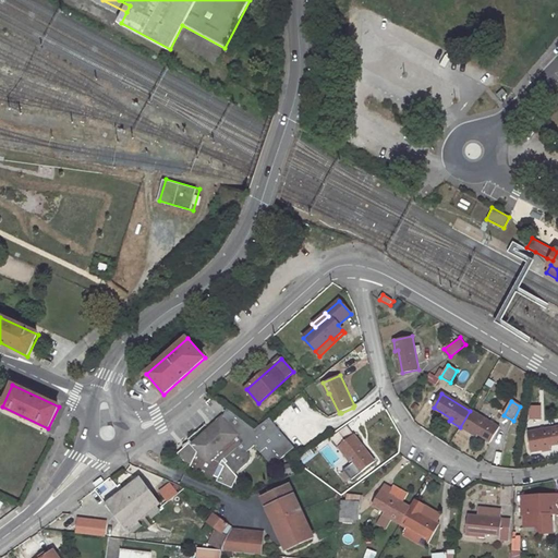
[(528,404),(528,419),(540,419),(540,404),(528,404)]
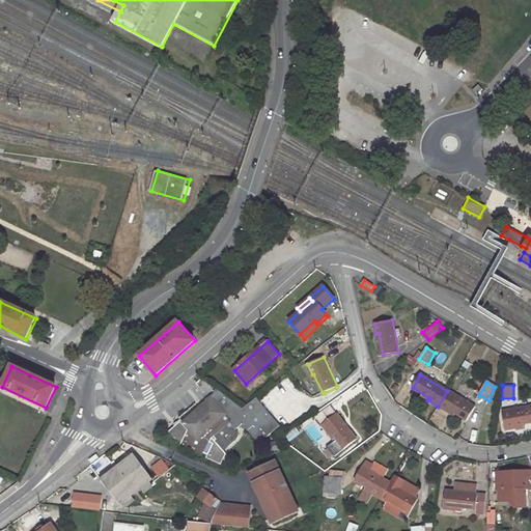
[(218,391),(171,432),(184,445),(183,448),(221,466),(226,454),(223,451),(238,440),(240,437),(240,434),(238,430),(245,425),(262,444),(282,426),(257,397),(243,409),(218,391)]
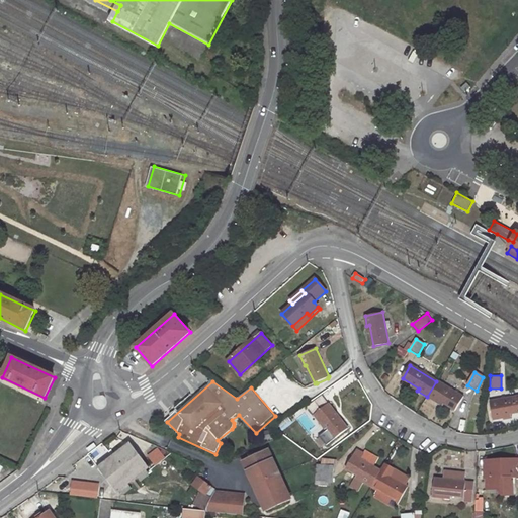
[(456,412),(464,398),(436,381),(427,397),(437,403),(438,400),(456,412)]
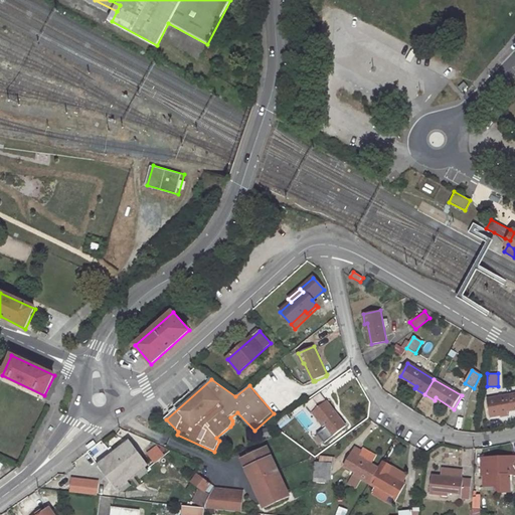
[(321,394),(307,404),(313,412),(312,413),(318,421),(321,419),(326,425),(333,436),(346,426),(328,401),(327,402),(321,394)]
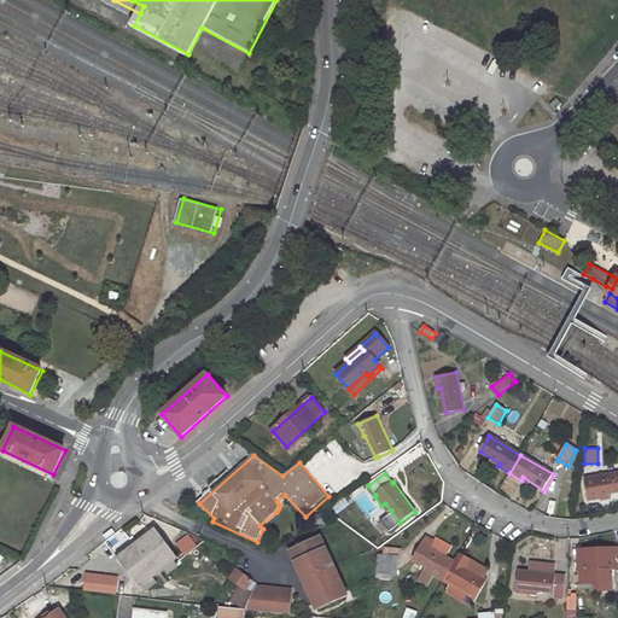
[(617,473),(583,481),(587,500),(599,497),(599,495),(617,491),(617,473)]
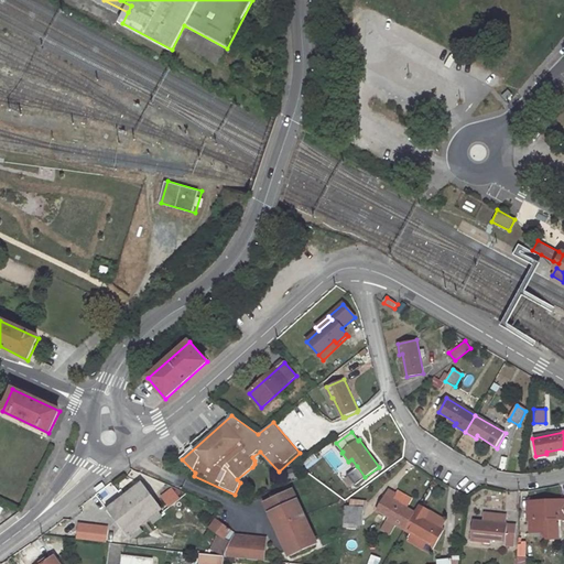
[(348,462),(346,463),(350,469),(357,466),(351,459),(348,462)]
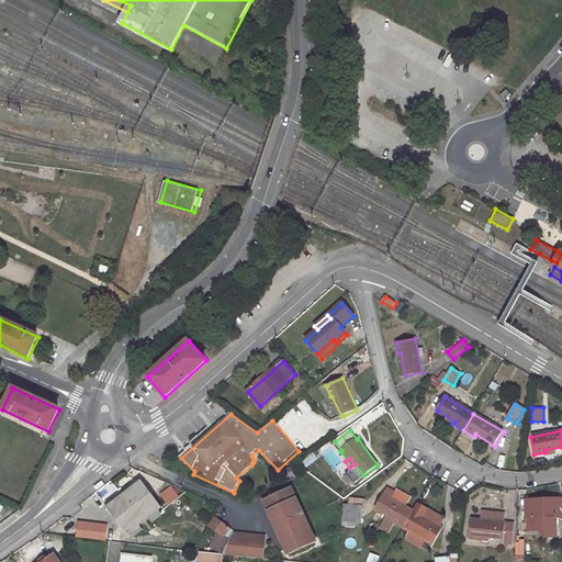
[(139,525),(149,517),(158,512),(160,508),(143,484),(110,508),(128,534),(132,530),(139,525)]
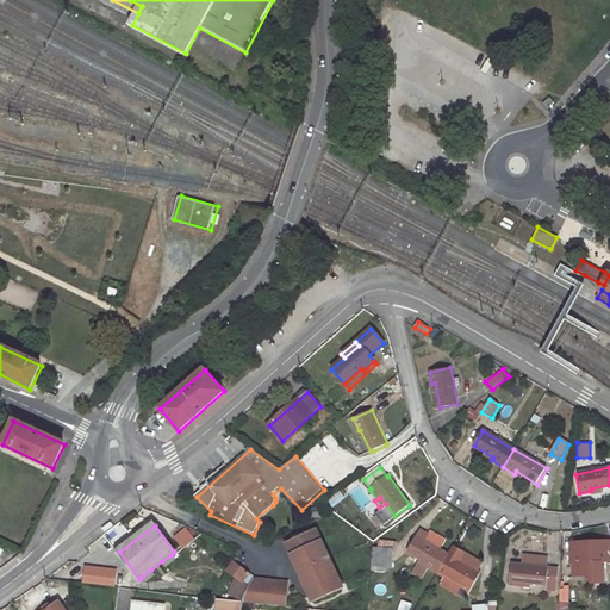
[(287,545),(310,597),(337,585),(316,533),(287,545)]
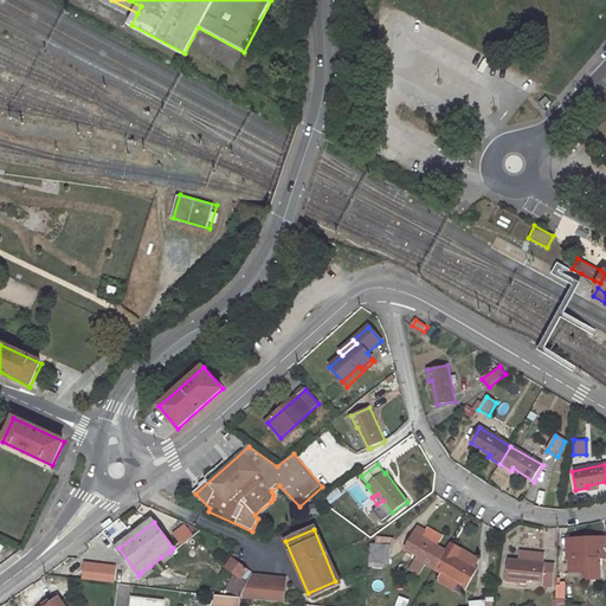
[(412,534),(404,548),(425,560),(424,563),(434,569),(445,552),(412,534)]
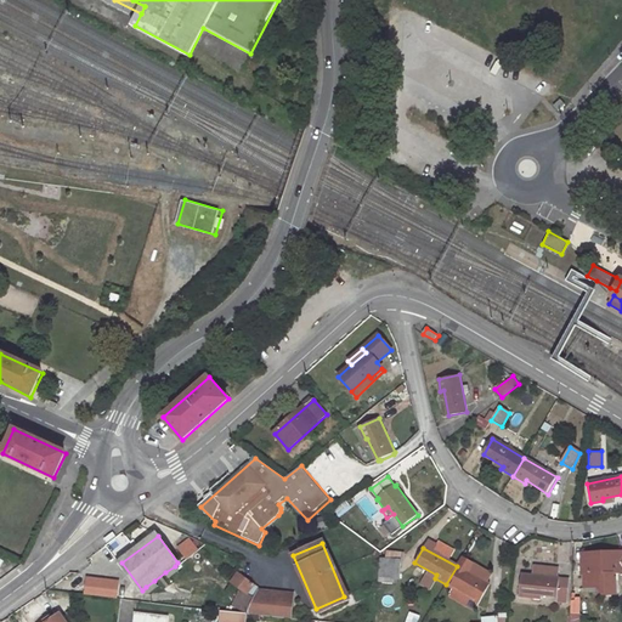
[(582,576),(583,589),(603,588),(603,594),(616,594),(615,574),(621,572),(621,550),(581,554),(581,576),(582,576)]
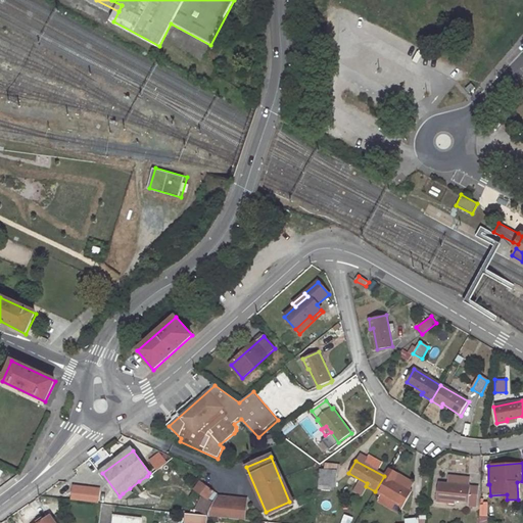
[(388,469),(384,476),(375,491),(385,496),(386,494),(405,505),(412,491),(409,489),(393,481),(397,474),(388,469)]
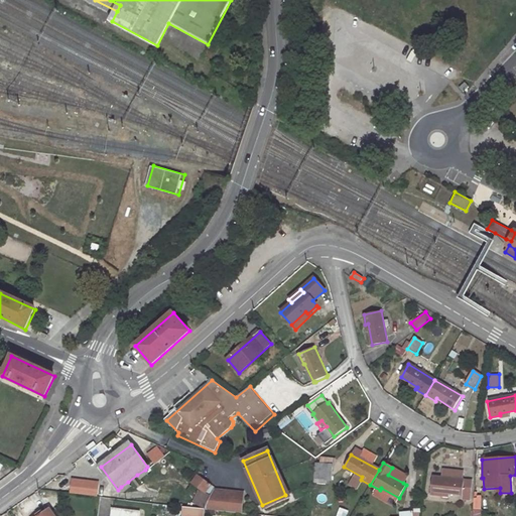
[(316,465),(315,478),(331,479),(332,466),(316,465)]
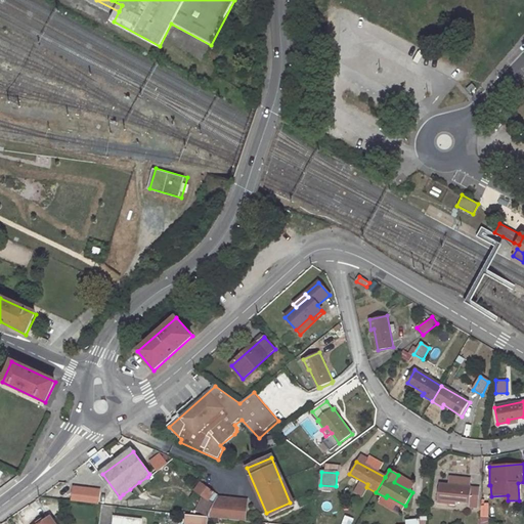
[(394,482),(409,490),(413,484),(398,475),(394,482)]
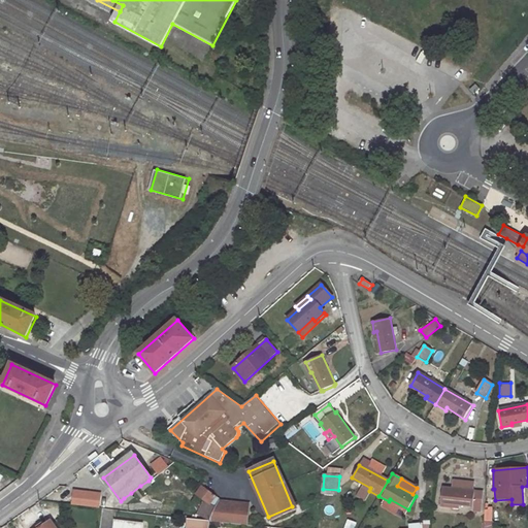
[(144,491),(152,486),(149,481),(140,486),(144,491)]
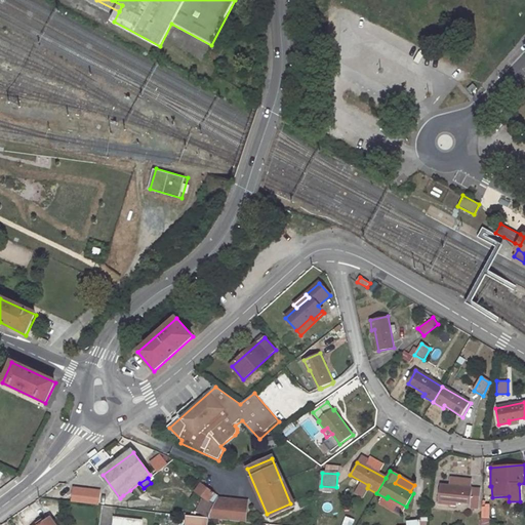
[(205,497),(210,500),(216,505),(216,502),(219,495),(201,483),(196,491),(205,497)]
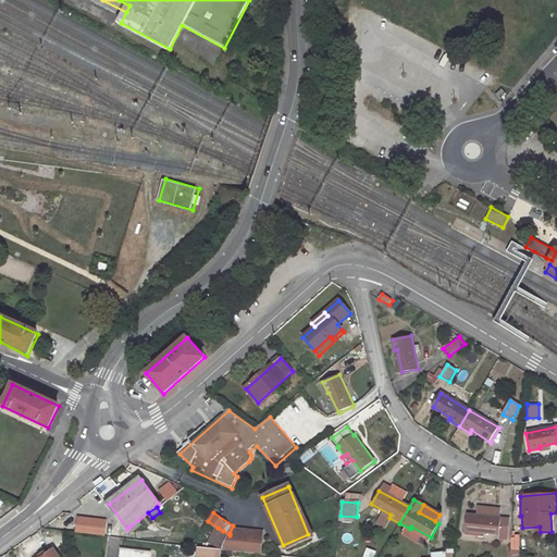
[(465,517),(463,534),(475,535),(475,532),(497,534),(497,533),(507,534),(508,521),(499,520),(499,519),(465,517)]
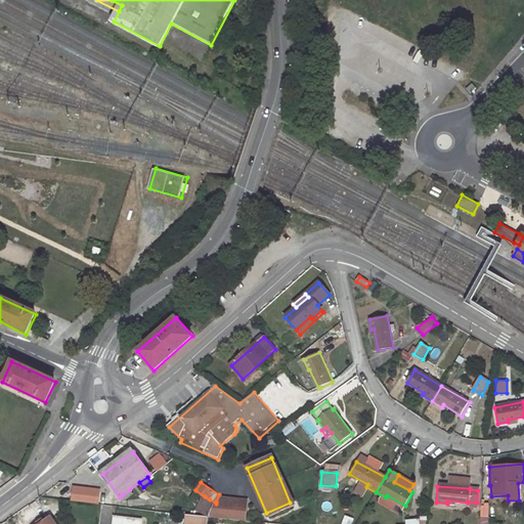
[(74,487),(73,501),(98,505),(100,491),(74,487)]
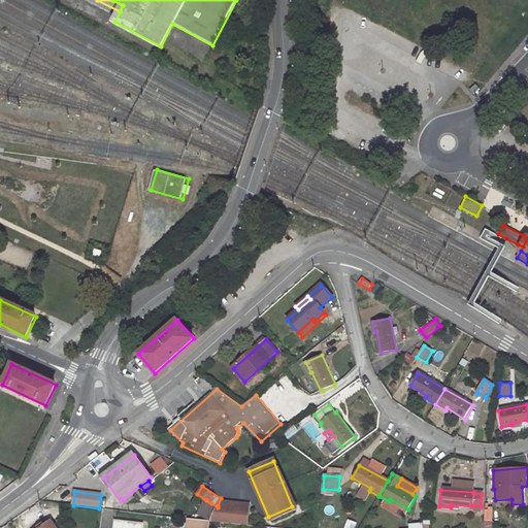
[(131,493),(124,498),(128,503),(135,498),(131,493)]
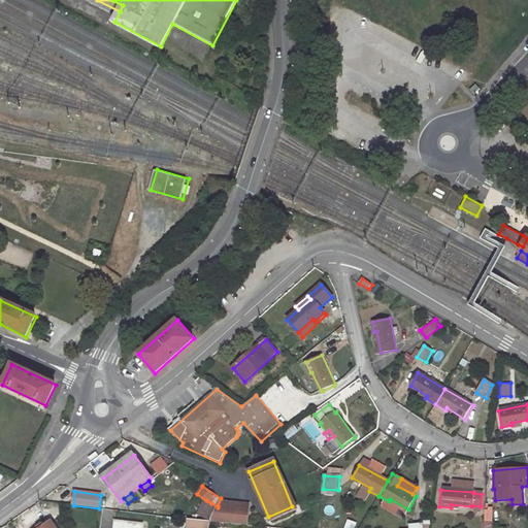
[(199,515),(211,521),(218,507),(211,503),(206,500),(199,515)]
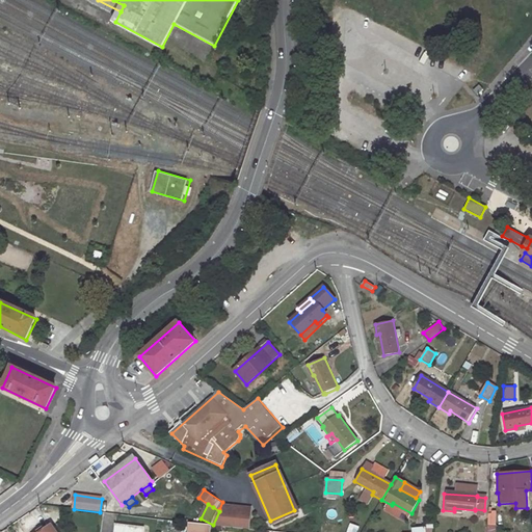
[(213,525),(243,528),(244,512),(219,509),(219,511),(213,525)]
